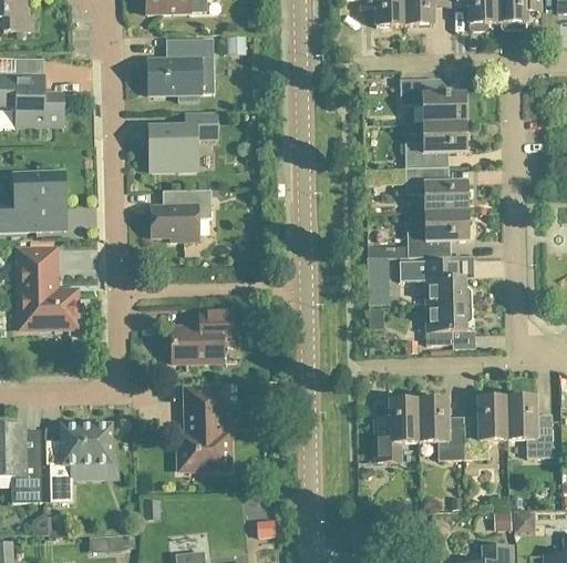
[(0,0),(0,21),(2,22),(3,30),(32,30),(32,14),(28,14),(27,0),(0,0)]
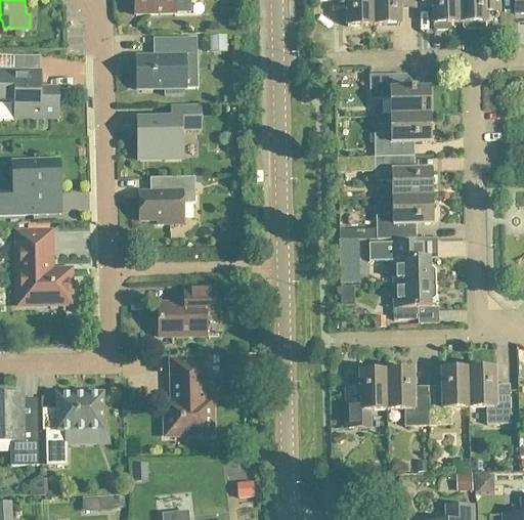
[(190,10),(189,0),(134,0),(134,12),(175,11),(190,10)]
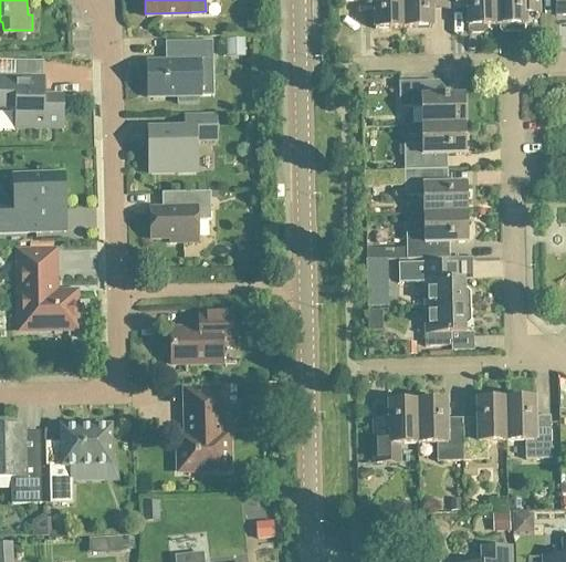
[(343,0),(358,0),(358,8),(374,8),(374,24),(404,24),(401,0),(343,0)]
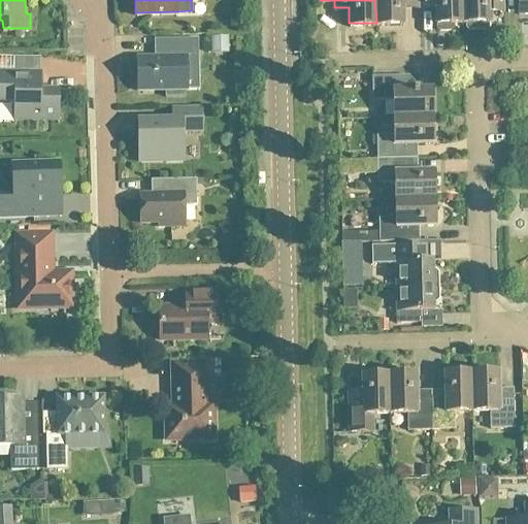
[(374,0),(376,23),(403,22),(402,5),(417,4),(417,0),(374,0)]
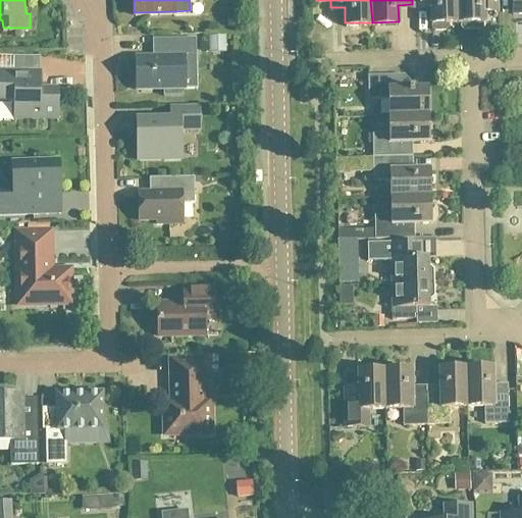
[(458,20),(456,0),(416,0),(416,4),(430,4),(430,24),(434,29),(446,29),(447,26),(447,20),(458,20)]
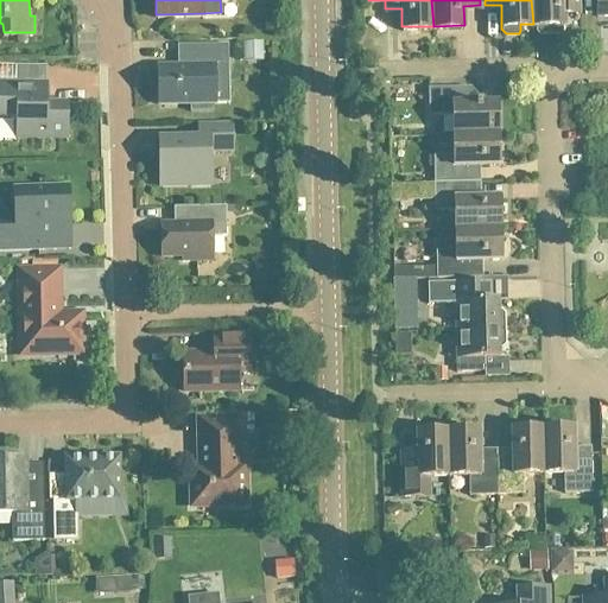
[(531,0),(533,24),(536,24),(536,29),(539,32),(559,31),(562,27),(562,23),(564,23),(564,11),(580,10),(580,0),(531,0)]
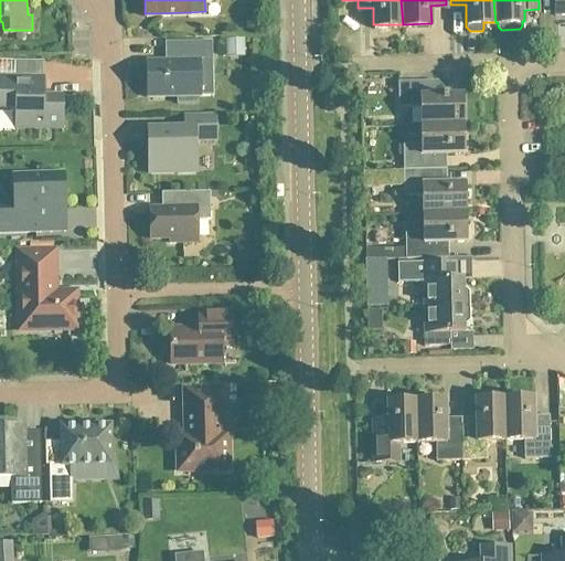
[(564,11),(564,0),(554,0),(554,12),(564,11)]
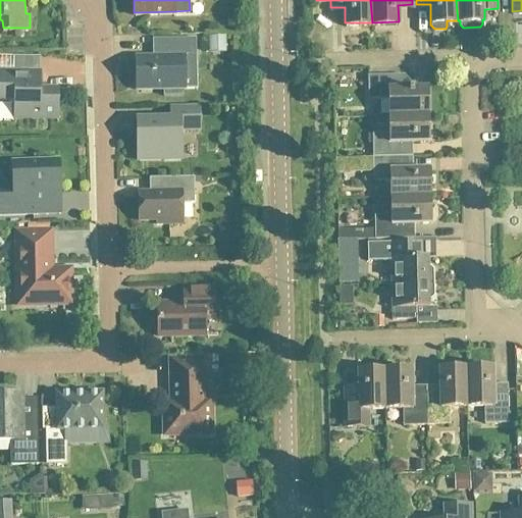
[(225,33),(209,33),(209,49),(226,49),(225,33)]
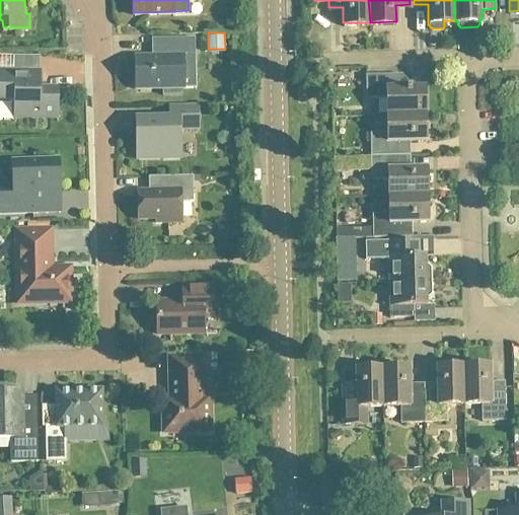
[(160,53),(134,54),(135,86),(183,85),(183,54),(195,53),(195,34),(159,35),(160,53)]
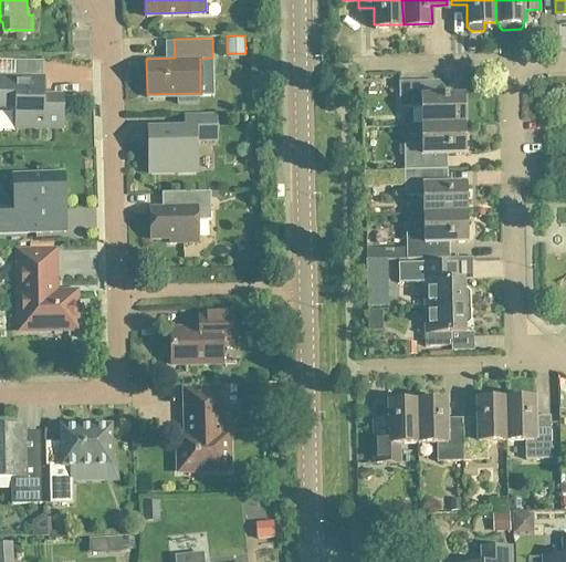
[(368,89),(368,71),(359,71),(359,89),(368,89)]
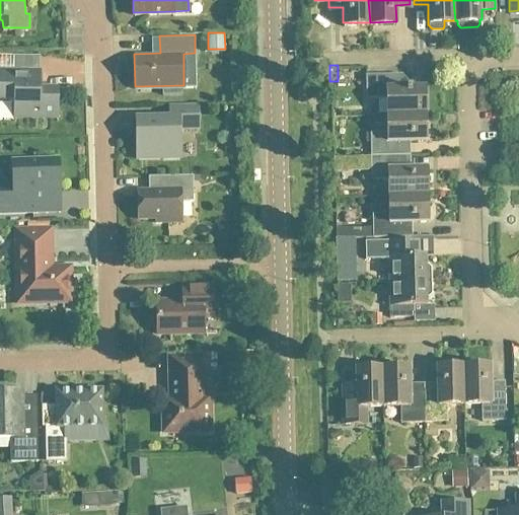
[(40,68),(0,67),(0,95),(14,96),(14,114),(57,115),(57,100),(60,100),(64,96),(65,90),(60,86),(40,85),(40,68)]
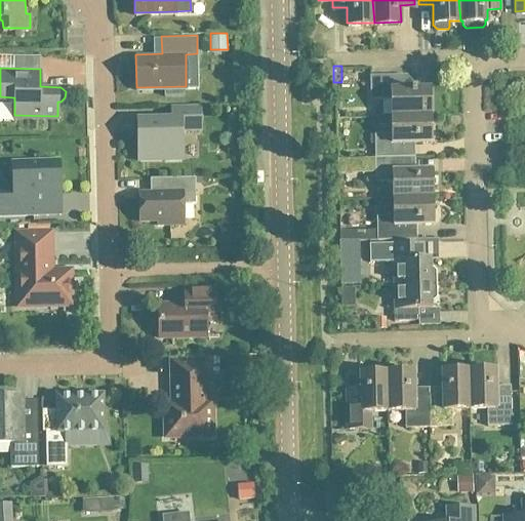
[(391,114),(430,113),(430,86),(414,86),(411,86),(405,80),(405,72),(369,73),(370,96),(391,96),(391,114)]
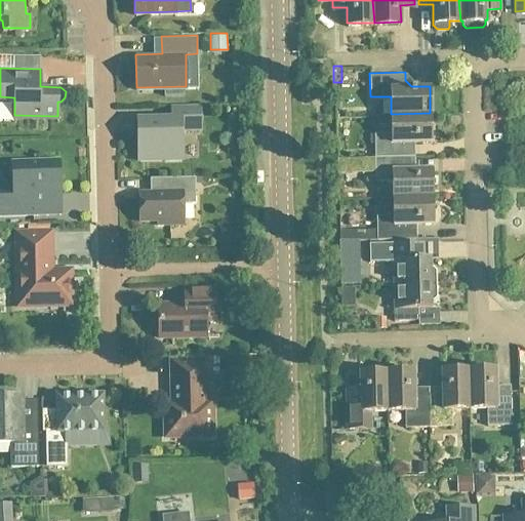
[(172,116),(137,117),(138,157),(182,156),(182,128),(200,127),(200,103),(172,104),(172,116)]
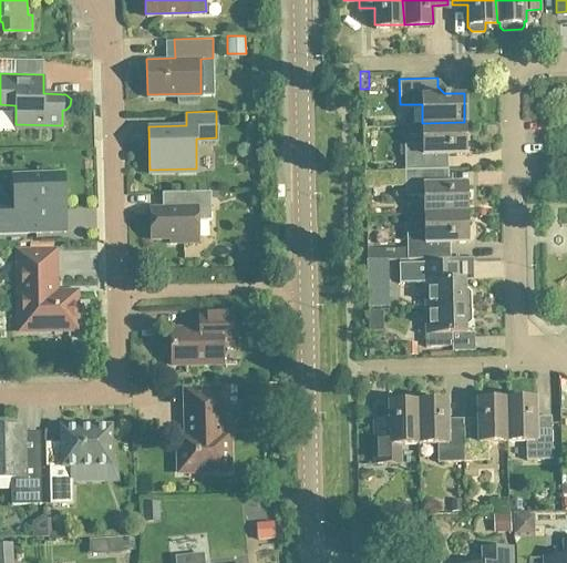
[(423,142),(404,142),(400,142),(400,154),(404,154),(405,167),(447,166),(447,151),(465,151),(464,122),(422,123),(423,142)]
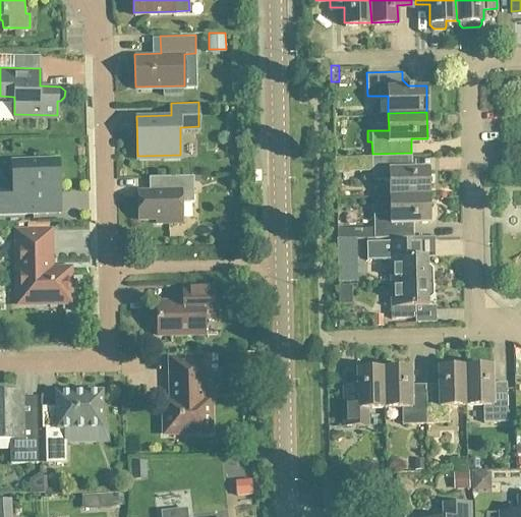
[(411,153),(372,154),(372,177),(390,177),(390,194),(428,193),(427,167),(411,167),(411,153)]
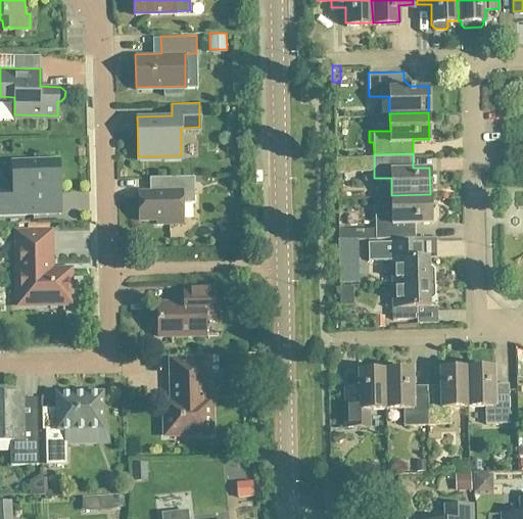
[(374,170),(373,154),(361,154),(362,170),(374,170)]
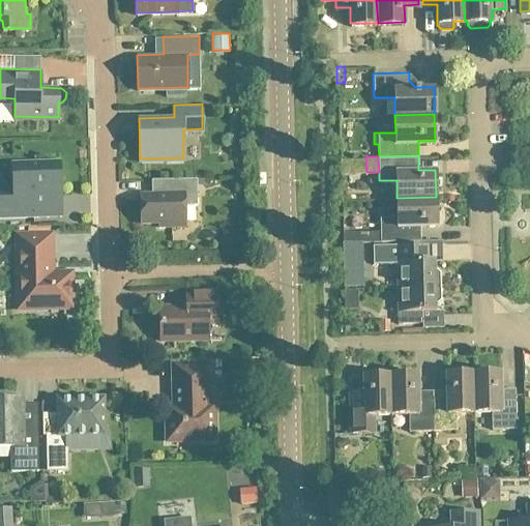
[(0,214),(61,213),(60,174),(59,174),(58,158),(12,161),(13,188),(0,188),(0,214)]
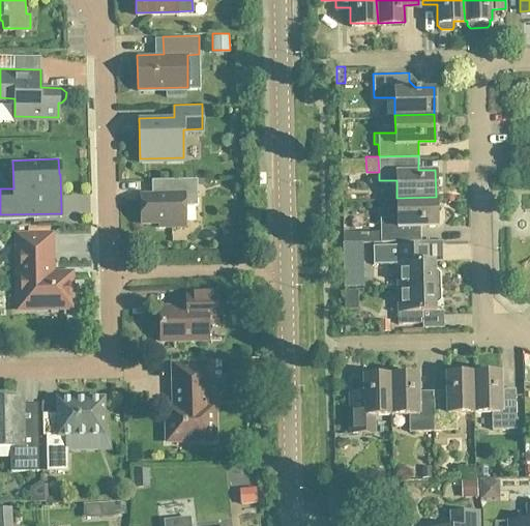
[(152,192),(141,192),(141,221),(158,220),(159,224),(185,224),(185,203),(198,203),(197,176),(151,177),(152,192)]
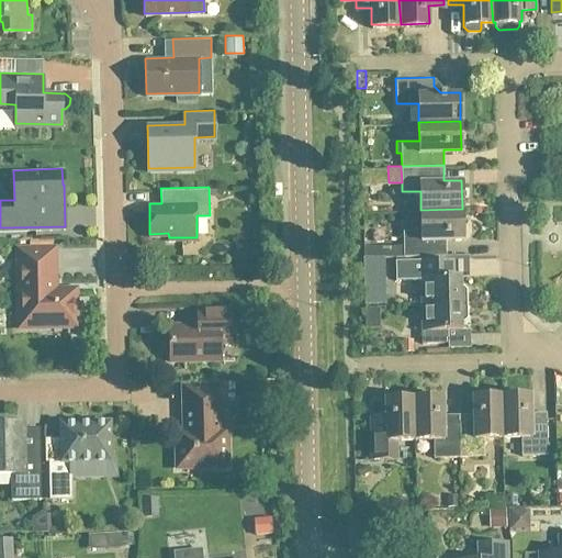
[(462,209),(420,210),(420,229),(403,229),(403,254),(446,253),(446,237),(464,237),(462,209)]
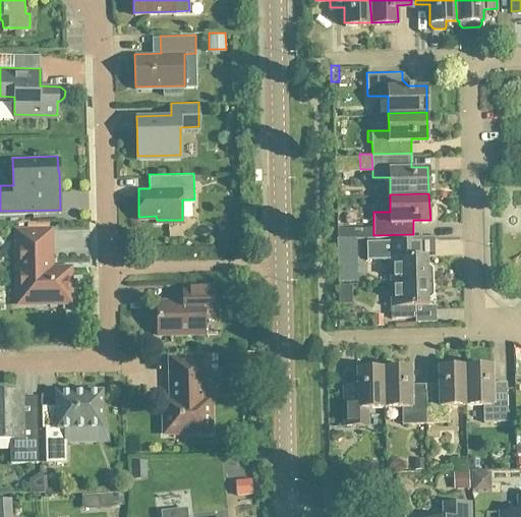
[(50,227),(16,228),(17,300),(70,299),(70,266),(51,266),(50,227)]
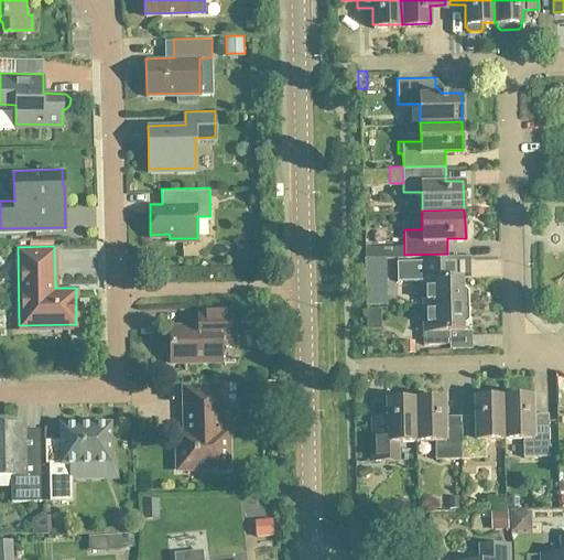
[(386,278),(386,256),(366,257),(366,279),(386,278)]
